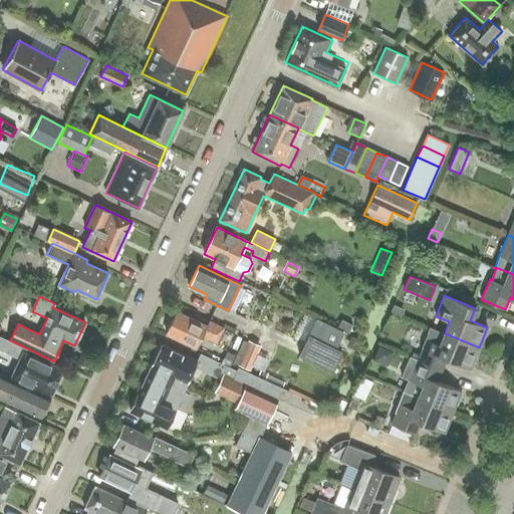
[(207,325),(177,311),(167,334),(197,348),(203,335),(217,342),(223,328),(209,321),(207,325)]
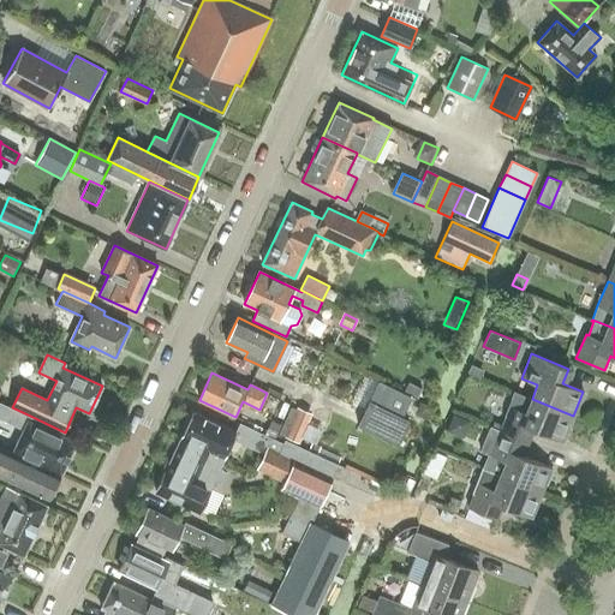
[(412,400),(380,383),(358,427),(396,446),(408,422),(402,418),(412,400)]
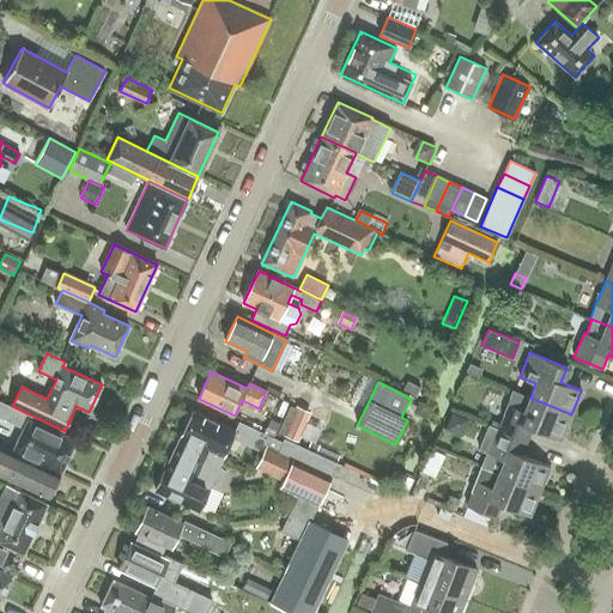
[(420,389),(407,382),(402,392),(416,398),(420,389)]
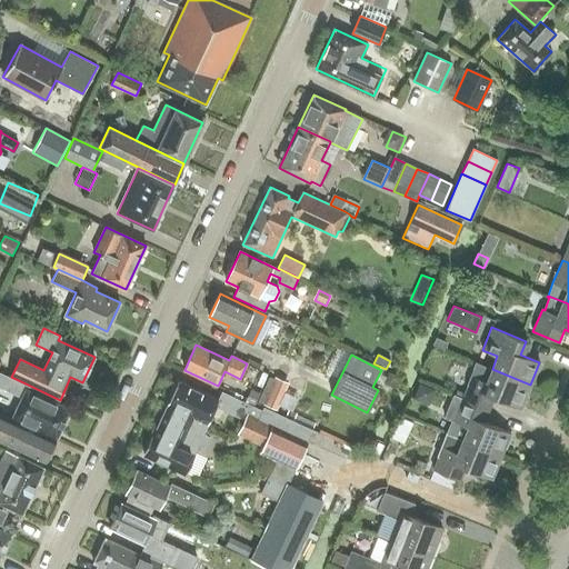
[(471,376),(462,398),(489,409),(495,397),(520,408),(530,385),(492,369),(477,362),(471,376)]
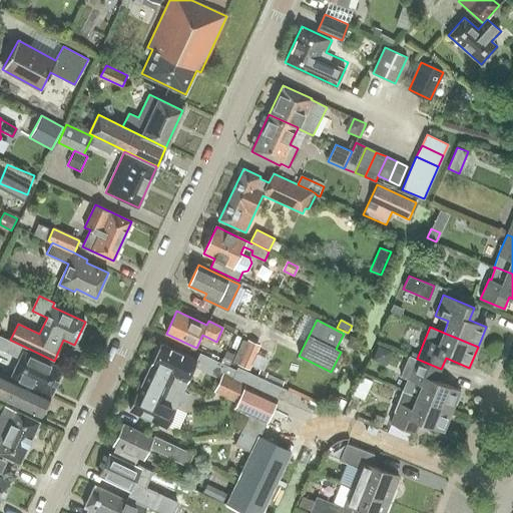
[(0,350),(19,360),(12,374),(52,393),(63,369),(23,350),(25,347),(10,340),(0,335),(0,350)]
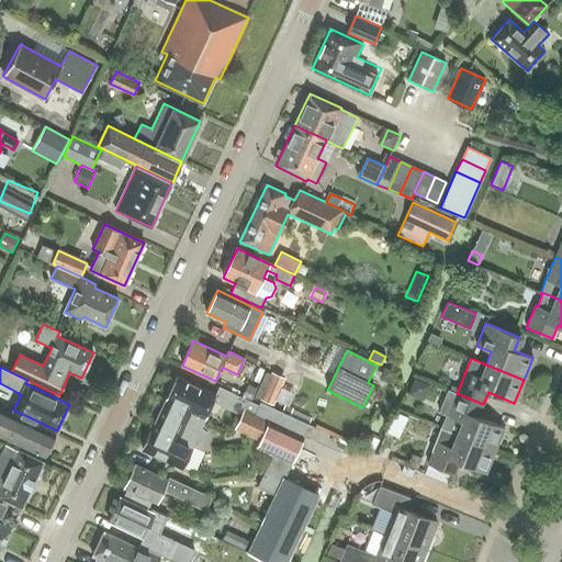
[(260,401),(271,406),(282,383),(265,374),(253,400),(260,403),(260,401)]
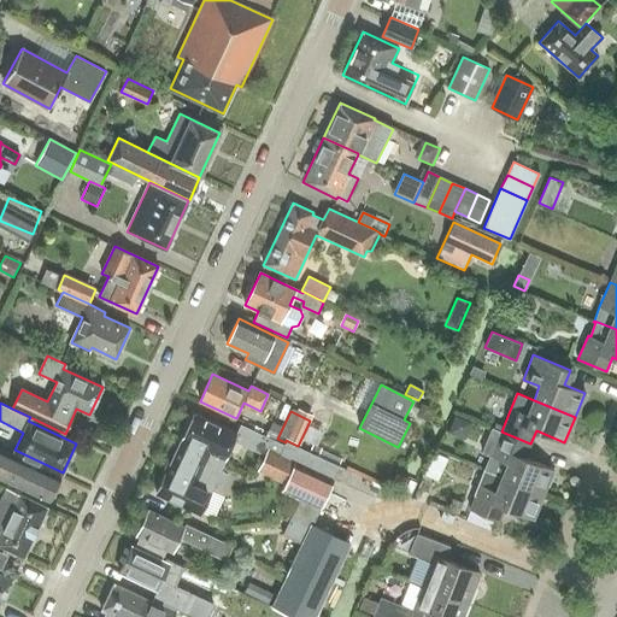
[(234,441),(264,456),(268,448),(280,454),(285,445),(276,441),(282,427),(271,422),(265,436),(241,424),(236,433),(194,413),(182,439),(225,458),(234,441)]
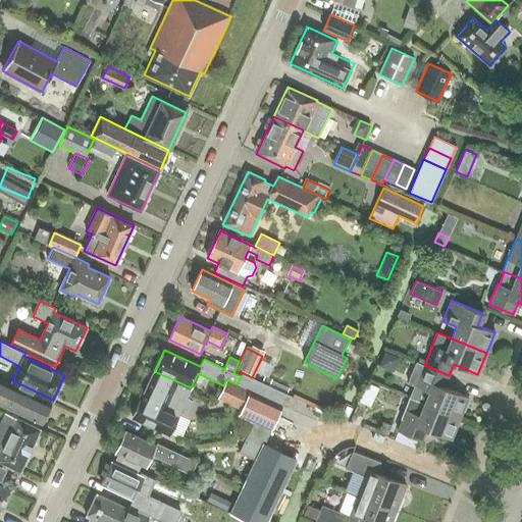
[(417,363),(408,382),(416,385),(411,398),(424,404),(459,418),(468,397),(444,387),(449,375),(424,365),(424,366),(417,363)]
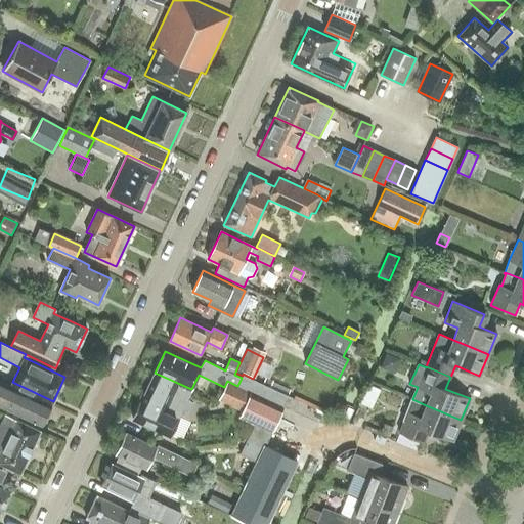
[(191,389),(155,373),(133,420),(170,437),(180,416),(187,419),(193,402),(187,399),(191,389)]
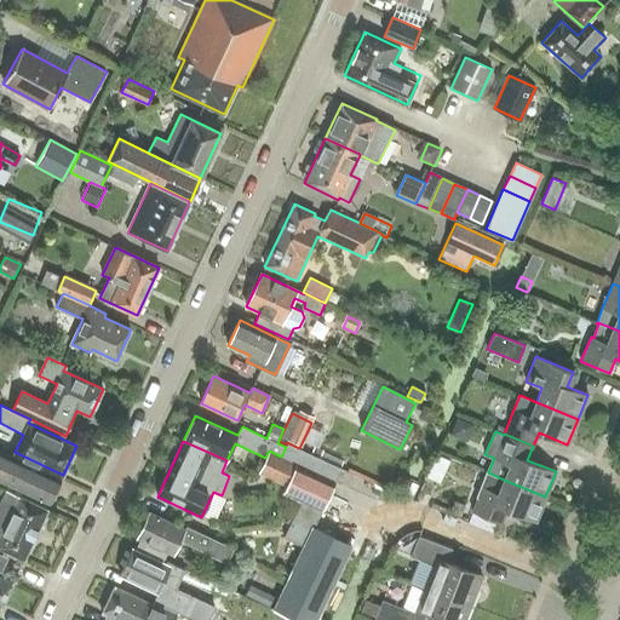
[(299,449),(299,448),(287,442),(287,445),(286,447),(281,457),(269,451),(265,458),(259,472),(287,484),(283,493),(302,501),(285,537),(303,546),(304,546),(313,527),(314,528),(342,470),(299,449)]
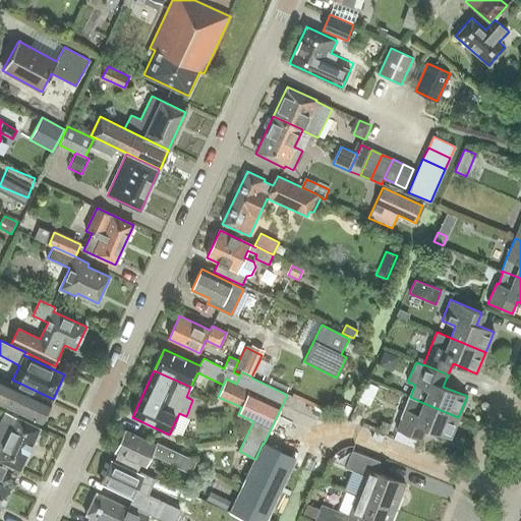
[(362,394),(373,398),(382,379),(371,374),(362,394)]
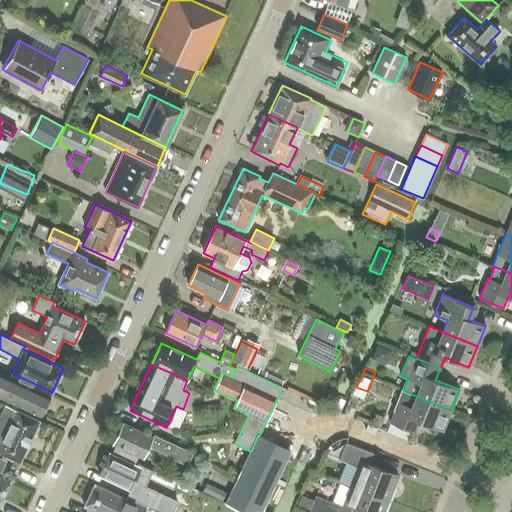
[(0,371),(0,396),(41,416),(52,392),(12,373),(10,376),(0,371)]
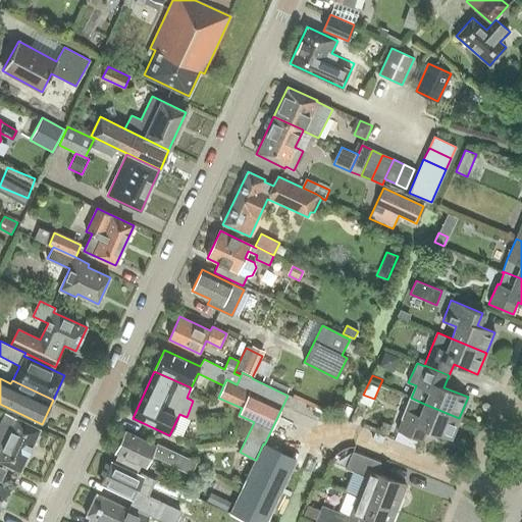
[(406,410),(398,430),(400,431),(422,440),(427,429),(451,439),(459,418),(424,404),(411,398),(406,410)]
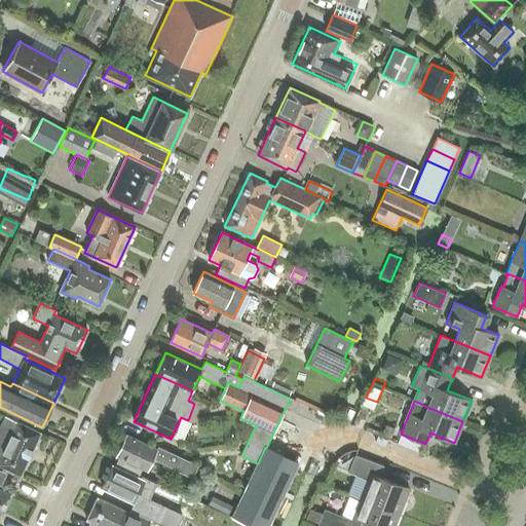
[(0,464),(21,475),(40,433),(5,416),(0,426),(0,464)]
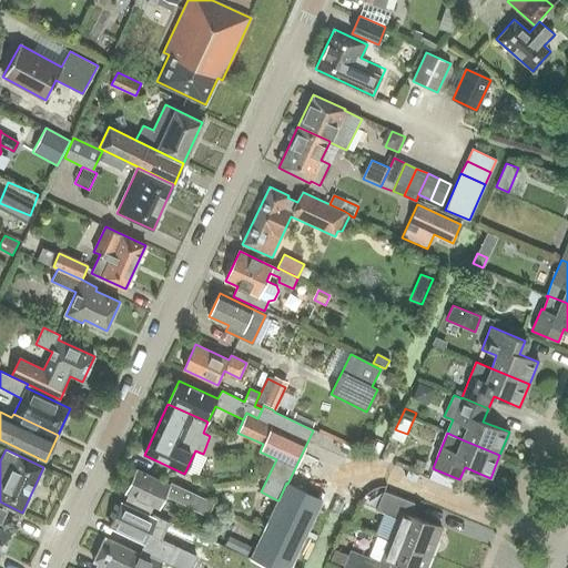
[(426,463),(416,459),(412,470),(422,474),(426,463)]
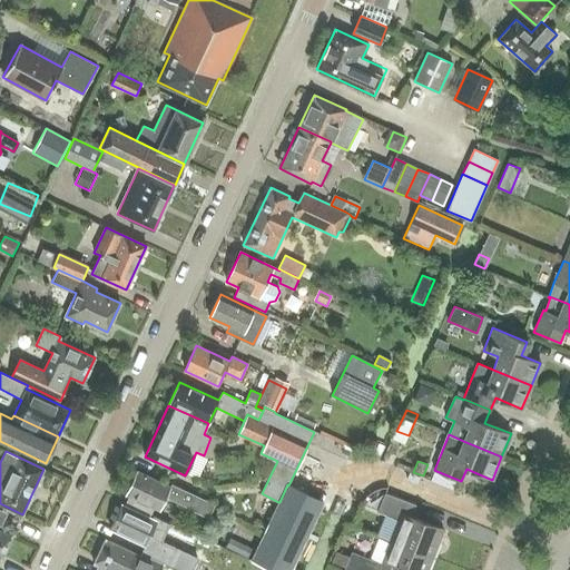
[(125,505),(149,518),(154,508),(159,510),(166,497),(194,510),(194,511),(208,518),(215,505),(172,484),(170,487),(137,471),(126,494),(129,495),(125,505)]
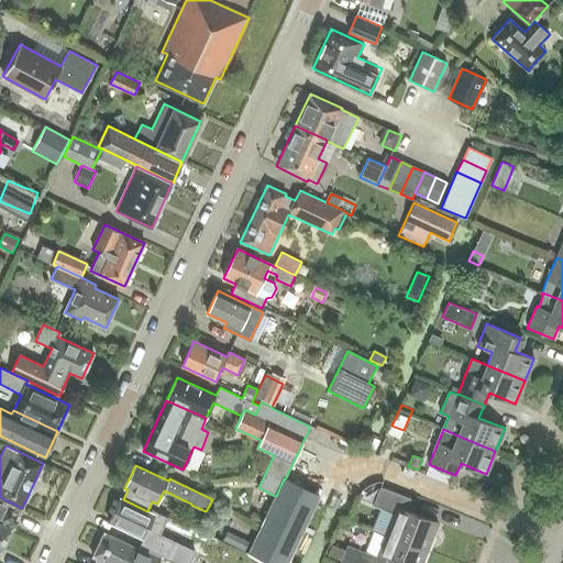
[(276,496),(275,496),(247,553),(268,562),(287,562),(319,496),(285,479),(284,478),(276,496)]
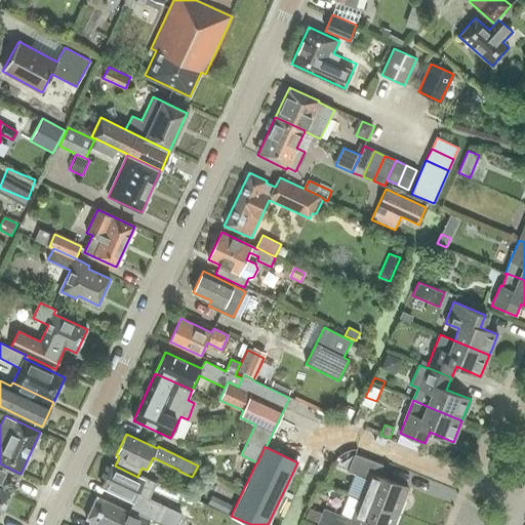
[(368,479),(360,499),(398,514),(408,488),(378,476),(382,465),(355,453),(348,471),(368,479)]
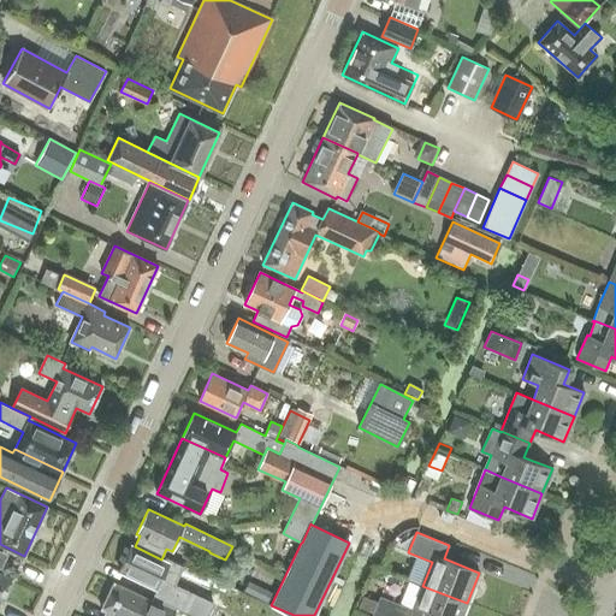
[(158,588),(154,597),(176,606),(195,615),(206,615),(213,603),(175,585),(184,566),(166,557),(164,561),(161,560),(135,546),(131,545),(119,572),(158,588)]
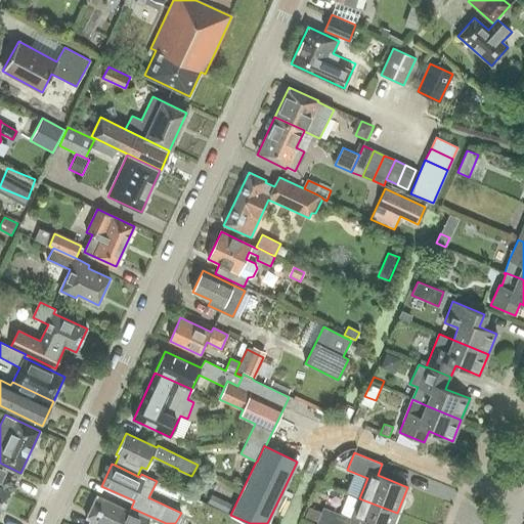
[(0,515),(11,492),(0,486),(0,515)]
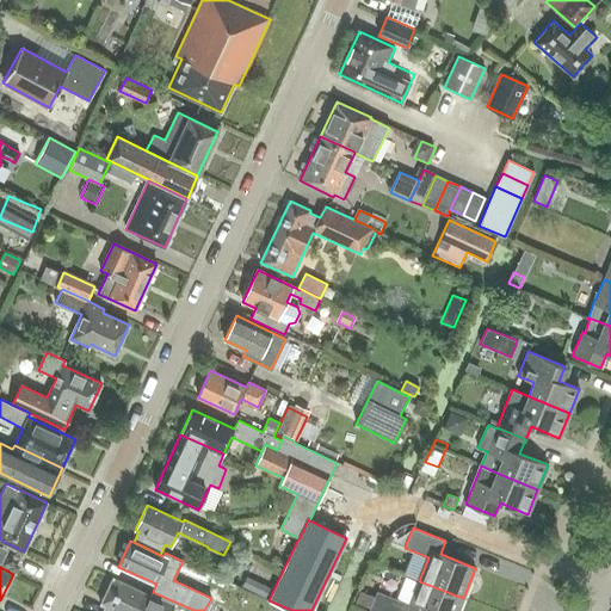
[(170,610),(174,602),(153,592),(150,596),(113,578),(97,610),(170,610)]
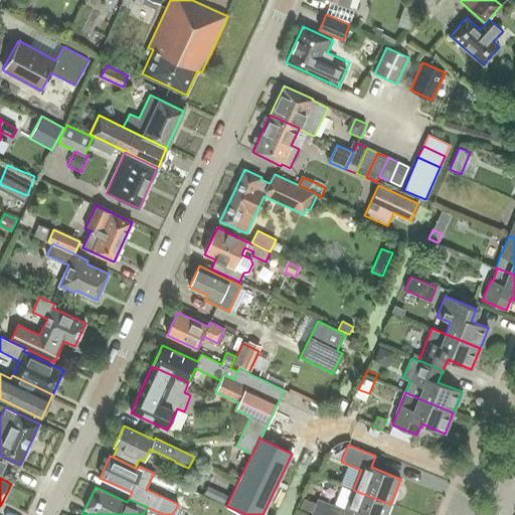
[(208,487),(204,495),(223,504),(224,504),(228,496),(227,495),(208,487)]
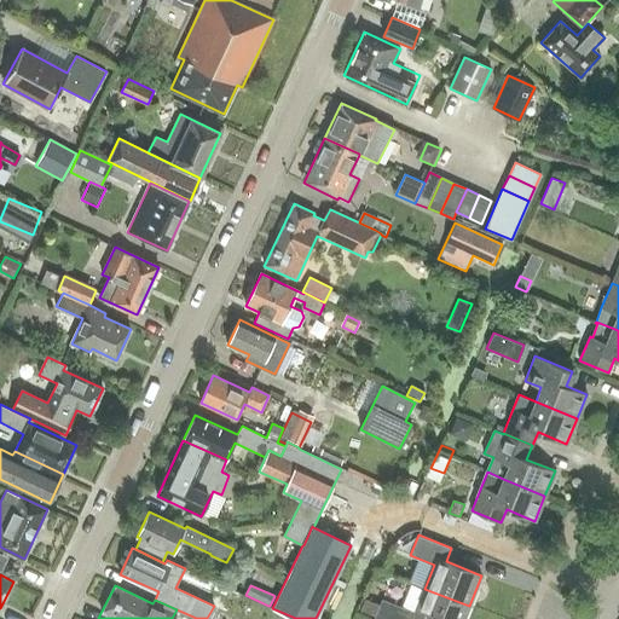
[(380,605),(374,618),(411,618),(412,618),(415,618),(463,618),(469,606),(424,589),(415,612),(382,599),(380,605)]
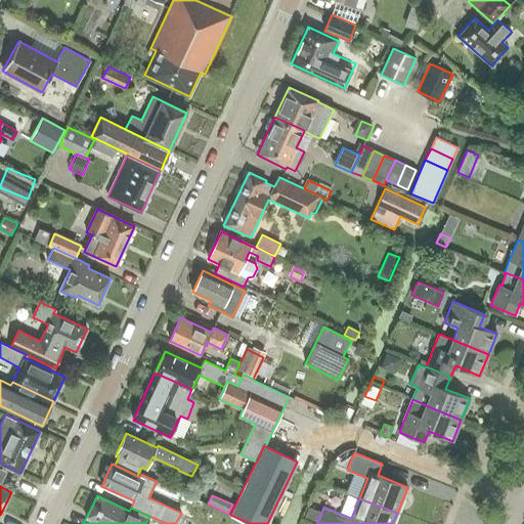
[(310,508),(305,519),(316,523),(321,512),(310,508)]
